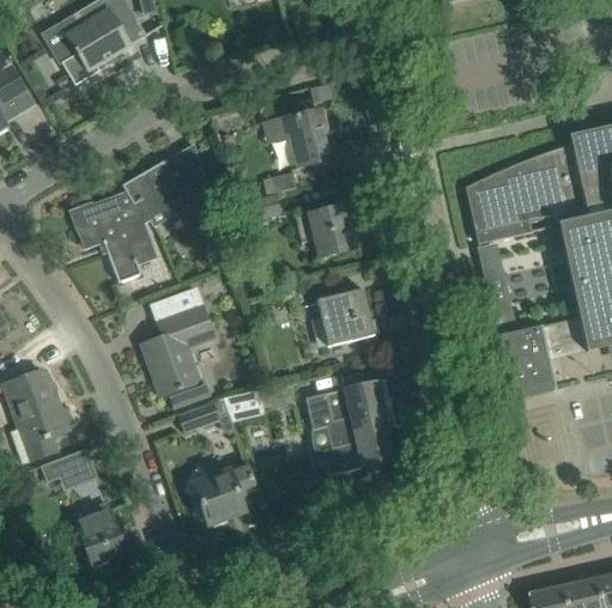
[(91,0),(43,28),(52,42),(62,60),(76,81),(98,68),(96,65),(129,44),(129,43),(146,34),(145,31),(135,16),(126,0),(91,0)]
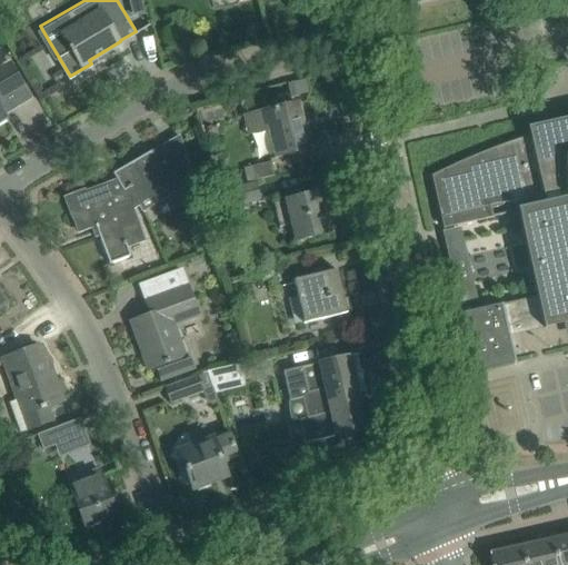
[(0,118),(7,114),(6,110),(32,95),(11,60),(0,67),(0,118)]
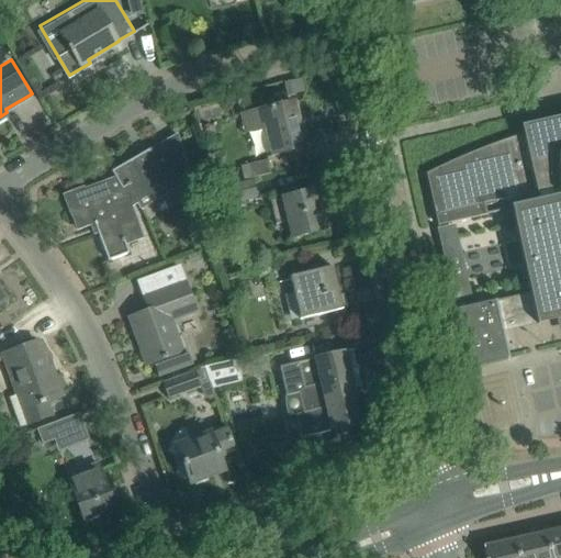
[(250,109),(251,111),(253,119),(255,127),(266,125),(272,153),(283,151),(304,145),(293,99),(256,108),(250,109)]
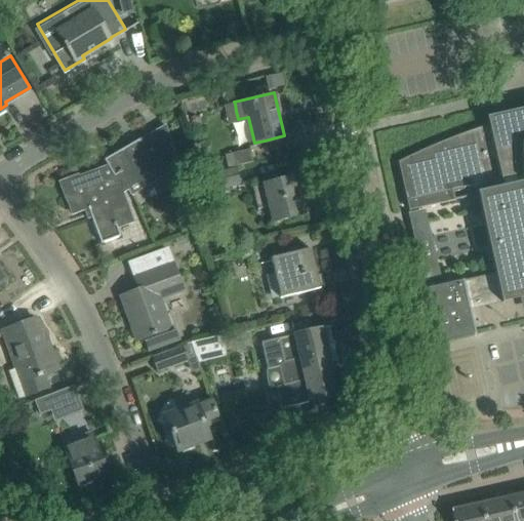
[(482,124),(470,128),(460,131),(450,135),(433,143),(415,151),(398,159),(409,207),(478,192),(495,270),(499,290),(502,301),(505,299),(504,294),(523,290),(523,106),(487,114),(487,116),(489,115),(490,121),(482,124)]
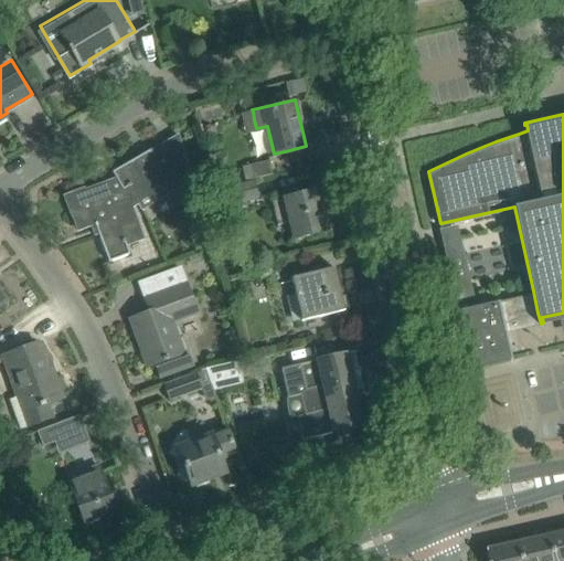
[(113,169),(116,176),(123,186),(128,182),(137,198),(140,203),(170,186),(167,180),(189,168),(184,152),(179,131),(152,147),(151,146),(113,169)]
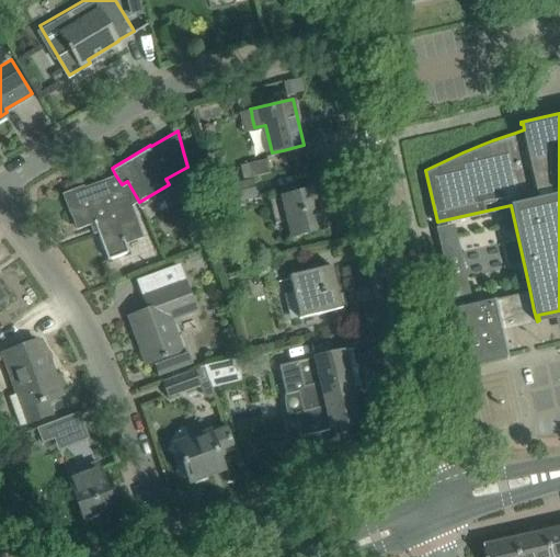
[(241,167),(243,177),(271,170),(269,160),(241,167)]
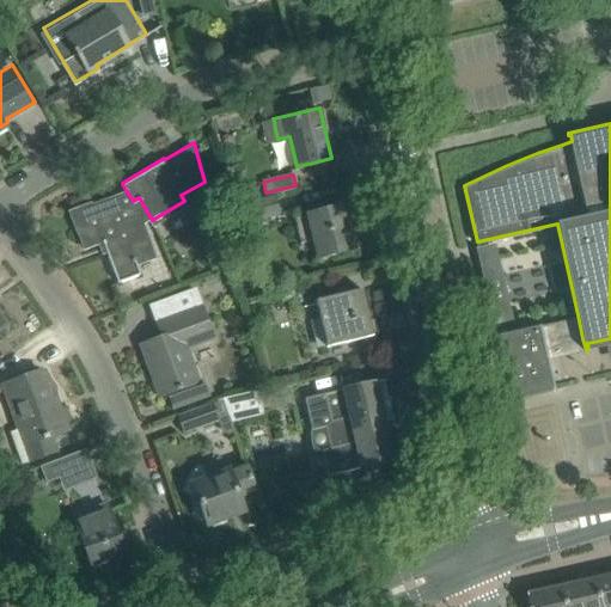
[(133,201),(126,190),(93,202),(92,200),(68,208),(78,231),(79,231),(85,246),(103,239),(118,280),(141,271),(136,259),(151,253),(139,220),(148,214),(139,197),(133,201)]
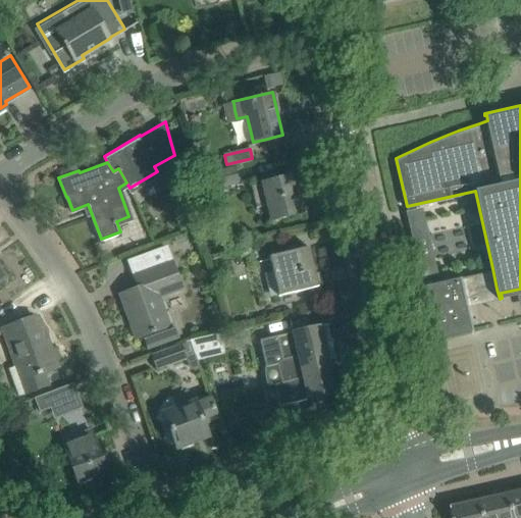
[(208,171),(211,186),(237,179),(233,165),(208,171)]
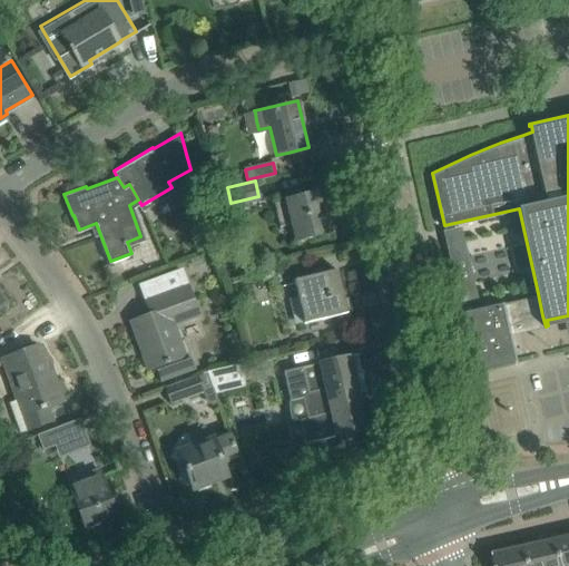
[(319,189),(297,195),(288,197),(274,201),(280,224),(293,221),(297,237),(329,231),(319,189)]
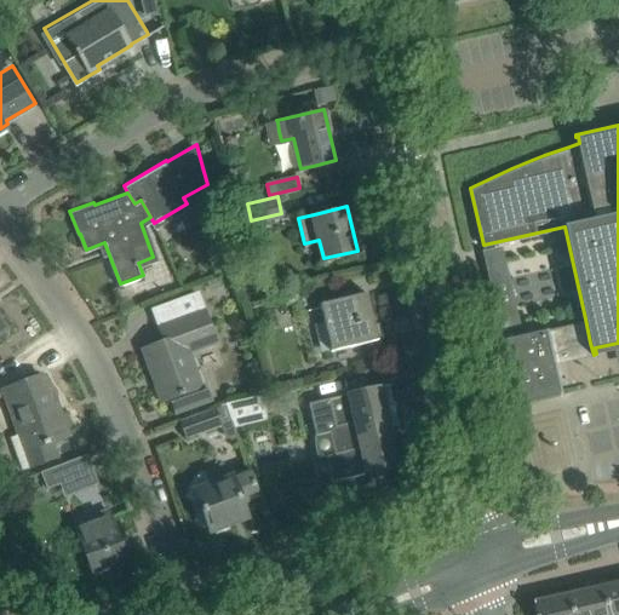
[(165,339),(143,346),(162,398),(170,396),(176,412),(213,397),(208,385),(204,388),(189,349),(216,339),(204,306),(200,308),(195,293),(199,292),(199,291),(154,306),(165,339)]
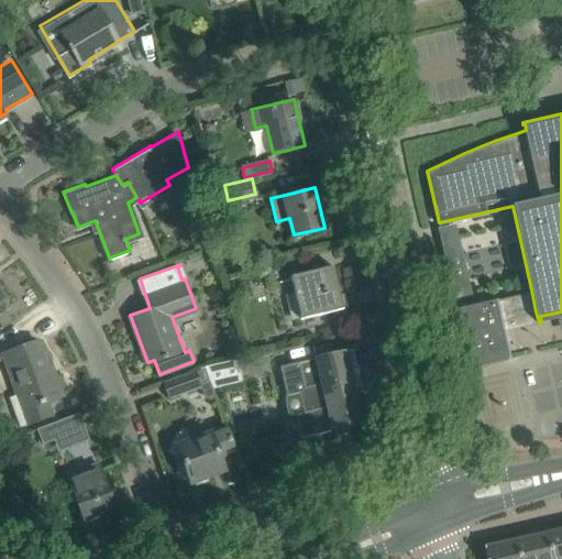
[(333,264),(312,269),(290,274),(300,317),(343,307),(333,264)]
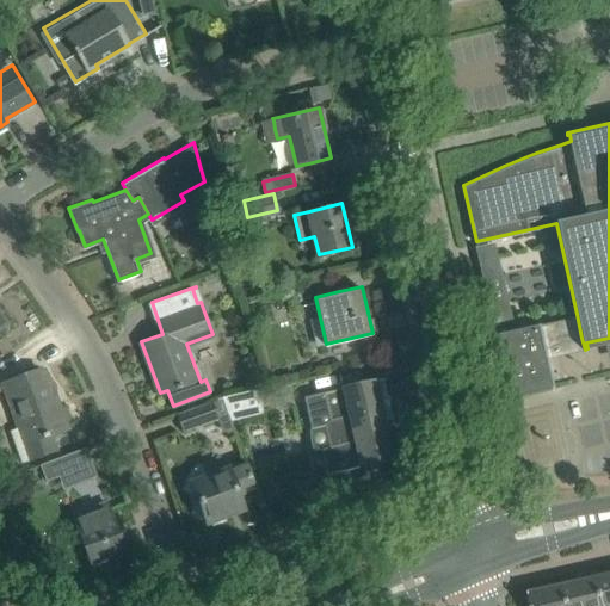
[(297,289),(290,291),(294,305),(301,304),(297,289)]
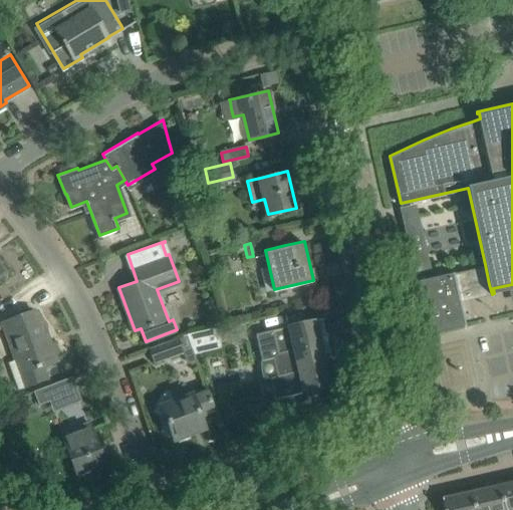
[(489,284),(485,264),(418,280),(430,333),(432,333),(431,330),(464,323),(464,326),(466,325),(458,291),(489,284)]
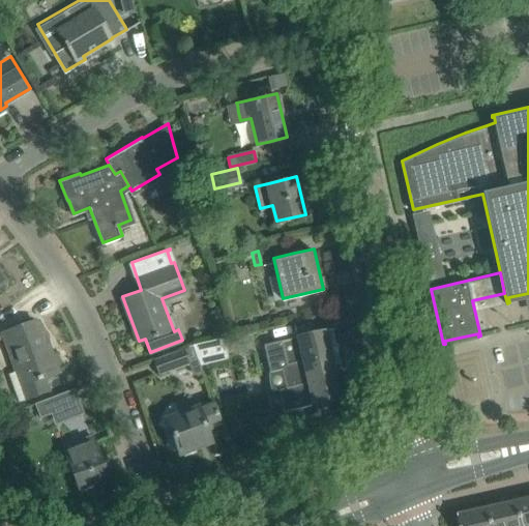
[(35,319),(16,326),(3,331),(18,370),(9,373),(19,400),(27,397),(49,389),(43,376),(58,371),(52,353),(49,354),(35,319)]
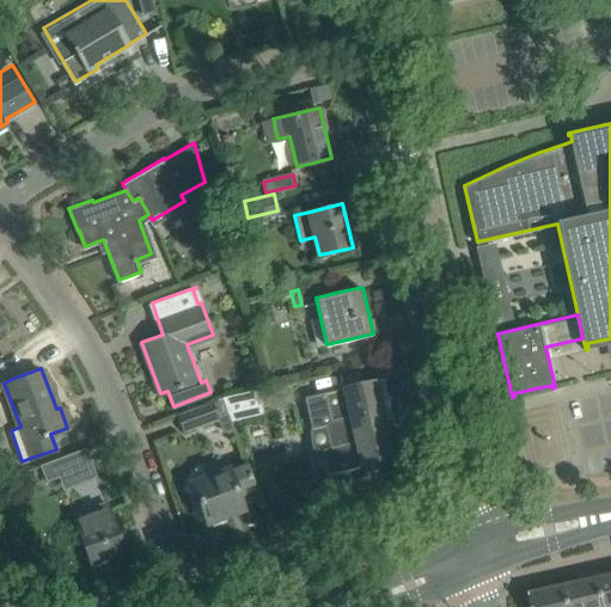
[(322,447),(328,468),(329,473),(360,465),(359,461),(361,461),(362,466),(364,466),(362,461),(392,454),(384,420),(393,417),(384,376),(305,396),(312,428),(325,424),(331,446),(322,447)]
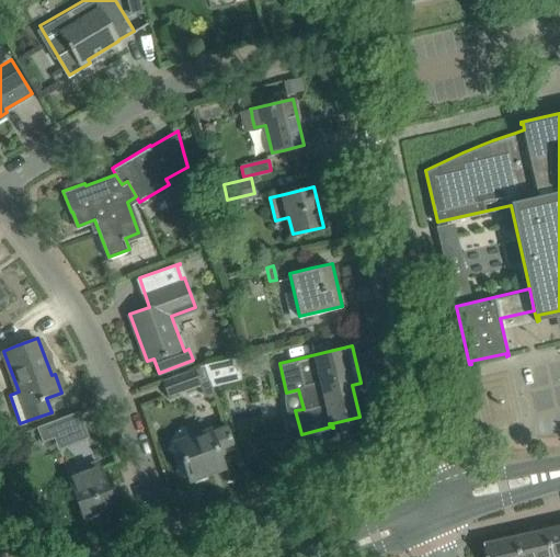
[(204,362),(213,383),(242,377),(237,354),(204,362)]
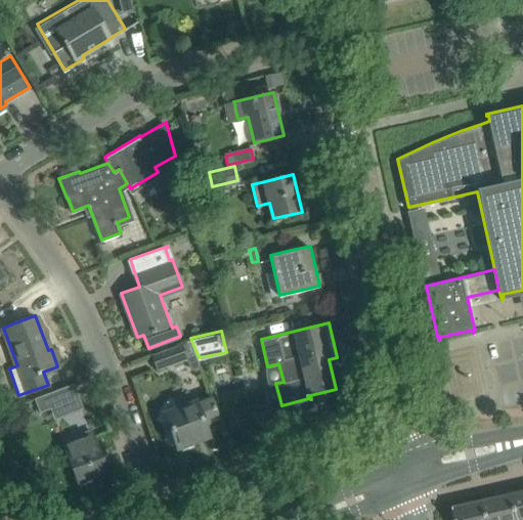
[(186,356),(181,341),(151,352),(158,367),(186,356)]
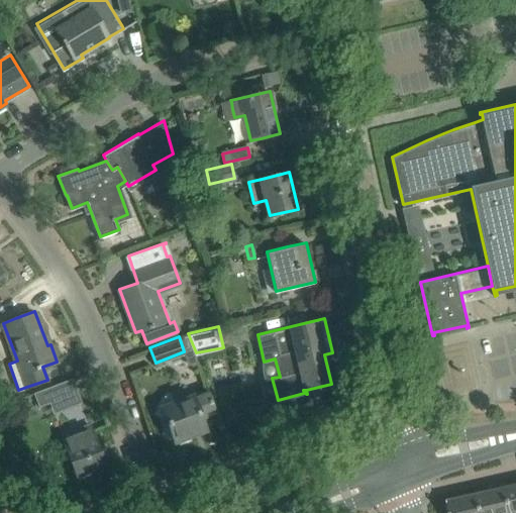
[(74,377),(49,386),(34,391),(39,405),(78,390),(74,377)]
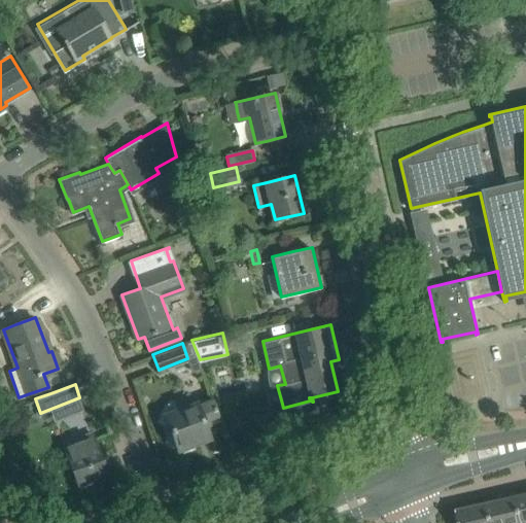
[(205,424),(220,418),(213,397),(181,410),(169,404),(162,419),(169,422),(172,430),(173,434),(174,434),(179,450),(197,443),(196,439),(209,433),(205,424)]
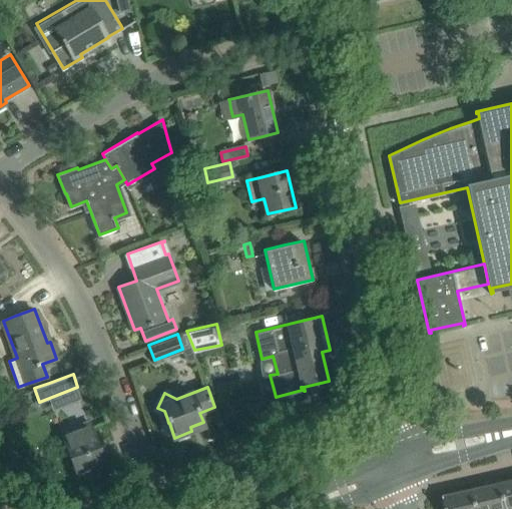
[(105,463),(93,429),(89,420),(61,430),(65,441),(61,444),(61,451),(66,457),(71,457),(77,473),(105,463)]
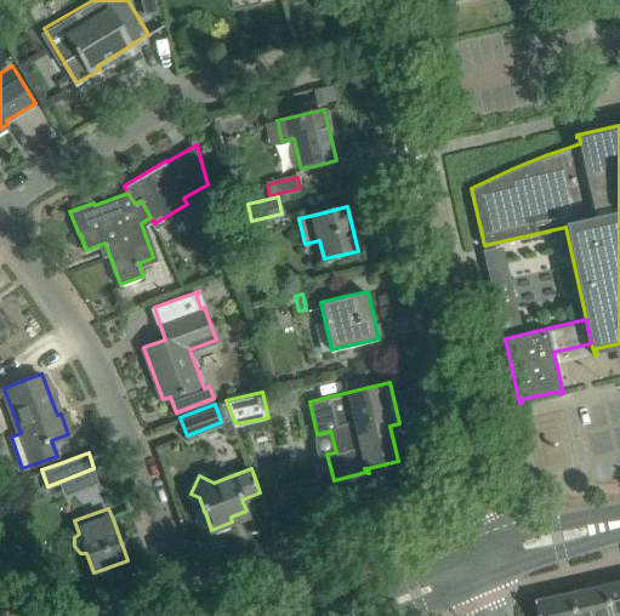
[(619,581),(609,585),(616,615),(619,615),(619,581)]
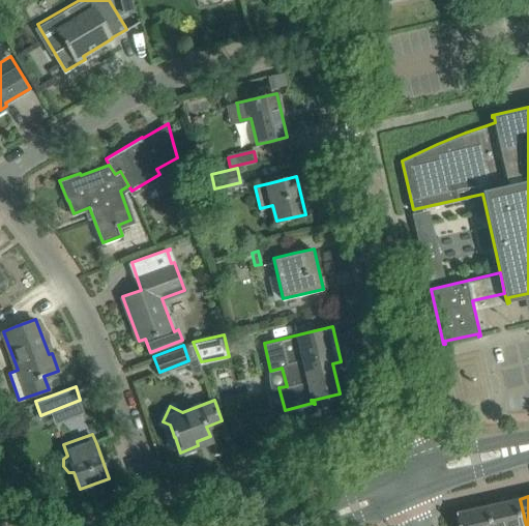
[(526,525),(520,499),(491,505),(495,525),(526,525)]
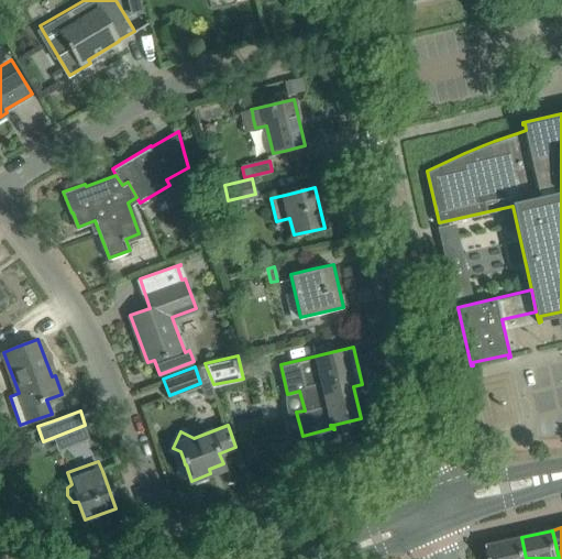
[(526,558),(521,537),(488,545),(491,558),(526,558)]
